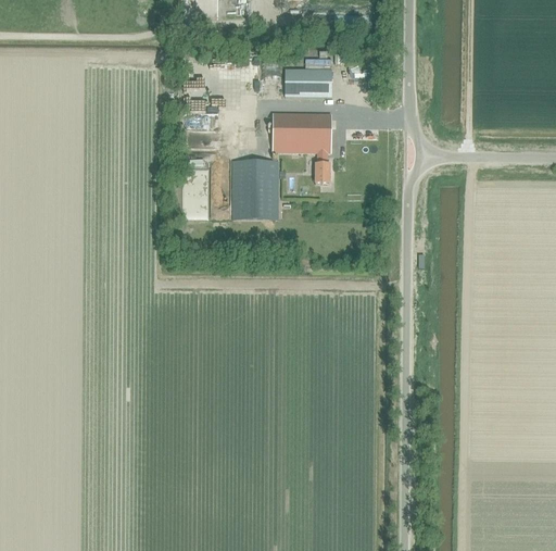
[(331,95),(331,67),(285,67),(285,95),(331,95)]
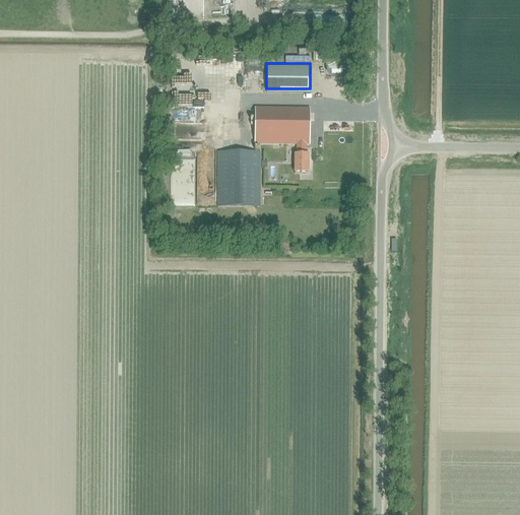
[(222,102),(223,75),(201,75),(200,90),(197,90),(197,101),(222,102)]
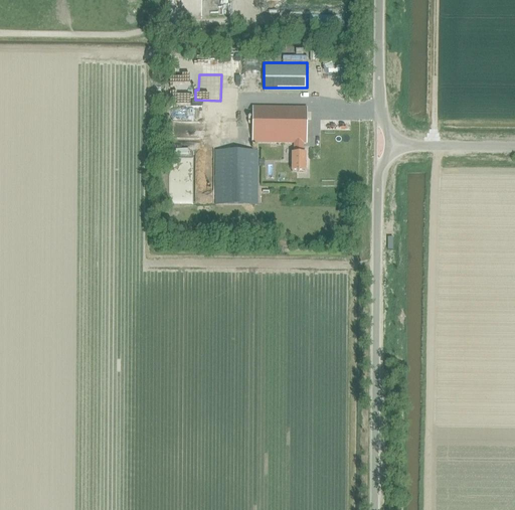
[(306,139),(307,104),(252,103),(252,139),(294,139),(294,149),(292,149),(292,167),(305,167),(305,149),(303,149),(303,139),(306,139)]
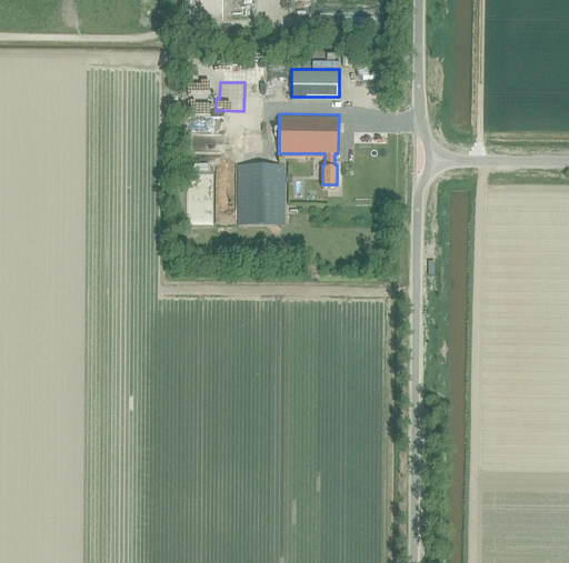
[(220,144),(230,156),(247,140),(237,129),(220,144)]
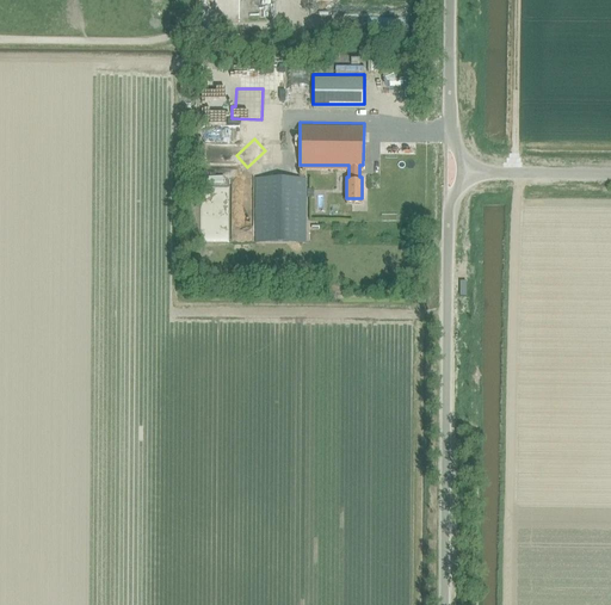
[(306,239),(306,223),(306,174),(255,173),(255,238),(306,239)]
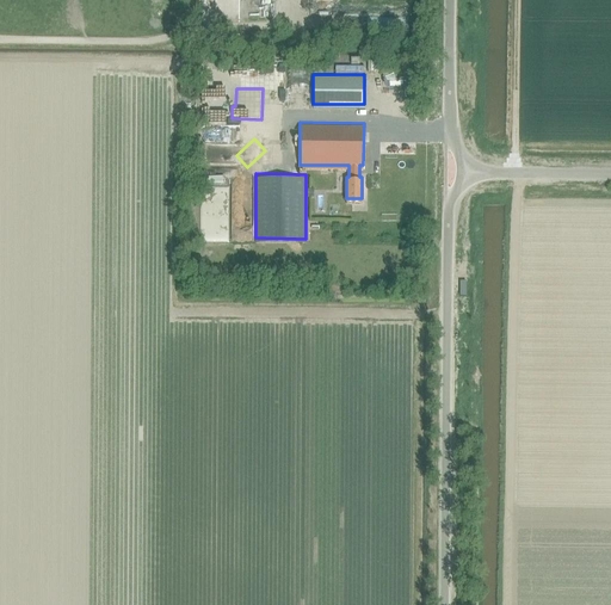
[(234,221),(252,217),(250,203),(232,205),(234,221)]
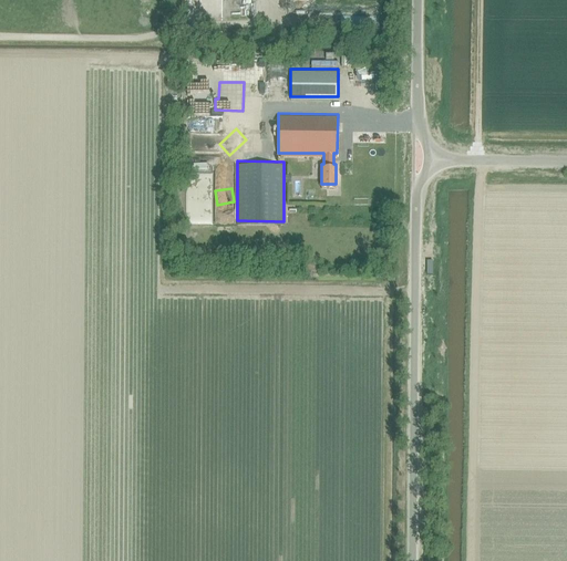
[(217,221),(234,222),(234,208),(218,207),(217,221)]
